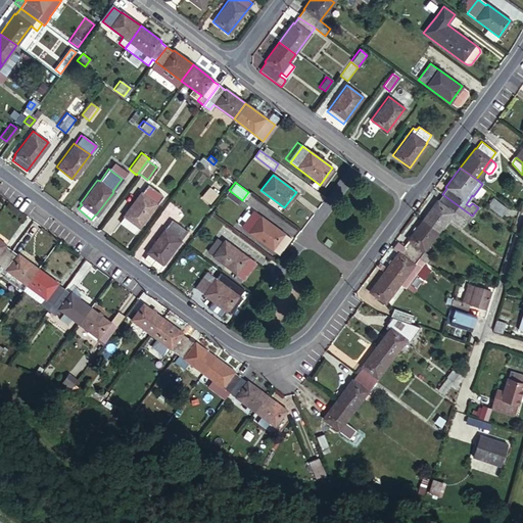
[(122,216),(117,222),(132,233),(136,227),(138,227),(162,194),(147,183),(140,192),(139,192),(121,216),(122,216)]
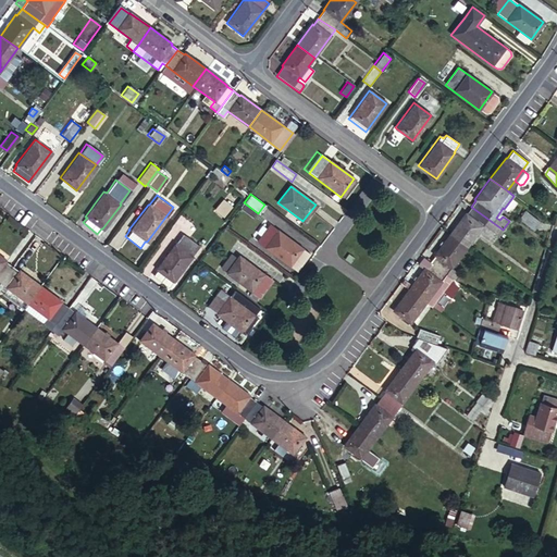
[(503,230),(471,207),(466,213),(465,212),(448,234),(466,246),(483,223),(499,235),(503,230)]
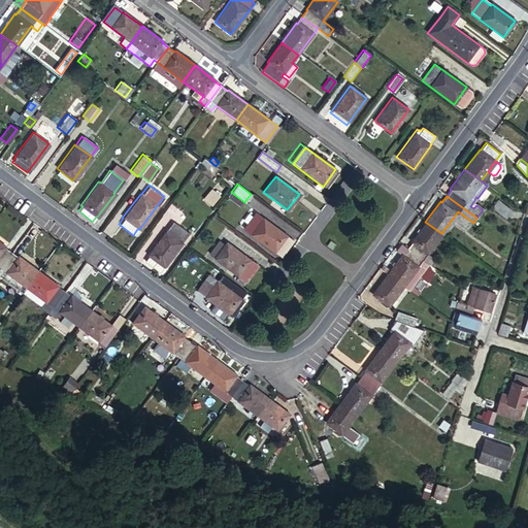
[(497,200),(492,207),(505,218),(510,210),(497,200)]
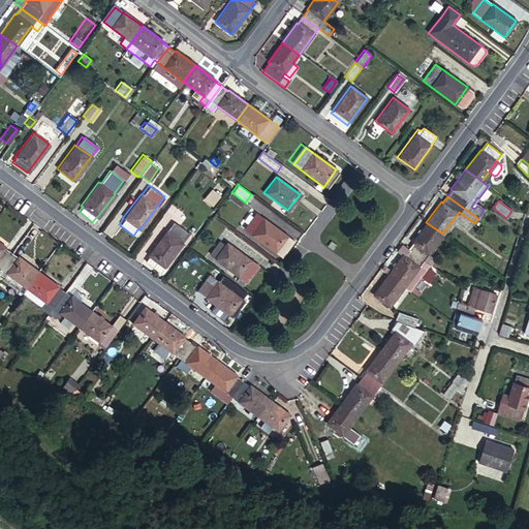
[(256,214),(251,210),(240,227),(245,230),(256,214)]
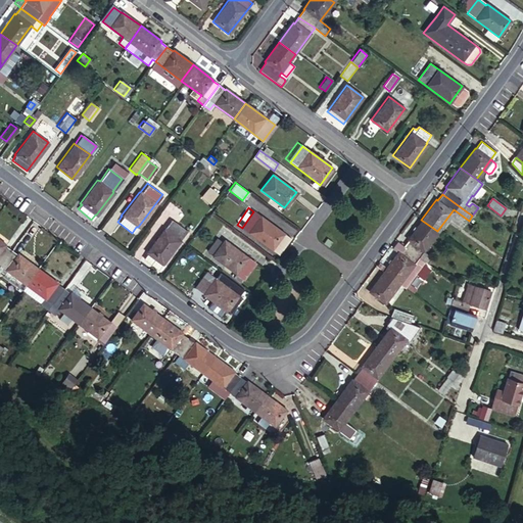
[(242,228),(278,254),(289,238),(253,211),(242,228)]
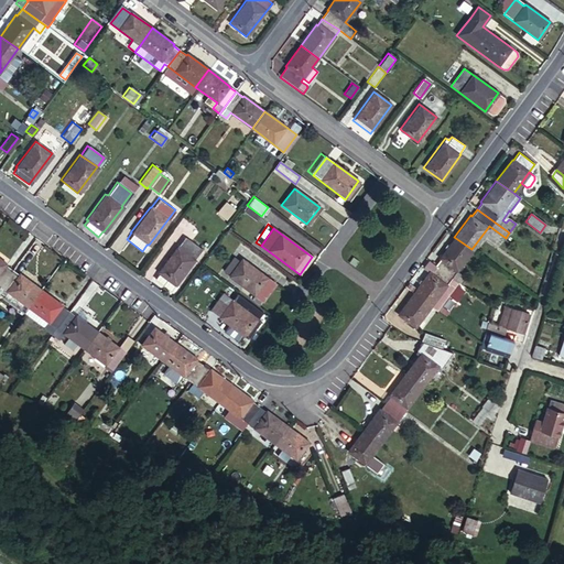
[(472,249),(454,237),(438,258),(440,259),(435,266),(458,282),(463,277),(456,271),(472,249)]
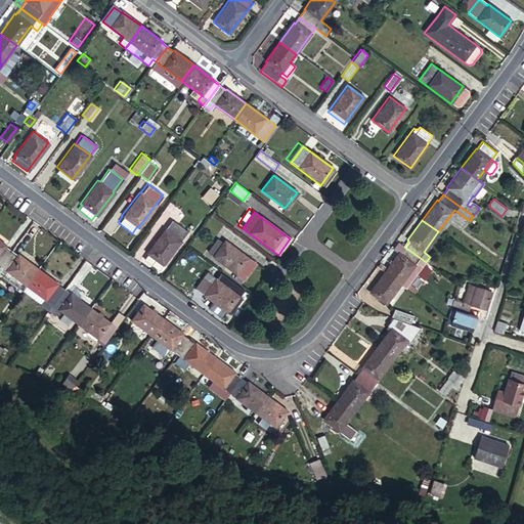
[(145,252),(146,253),(161,264),(184,233),(168,221),(145,252)]
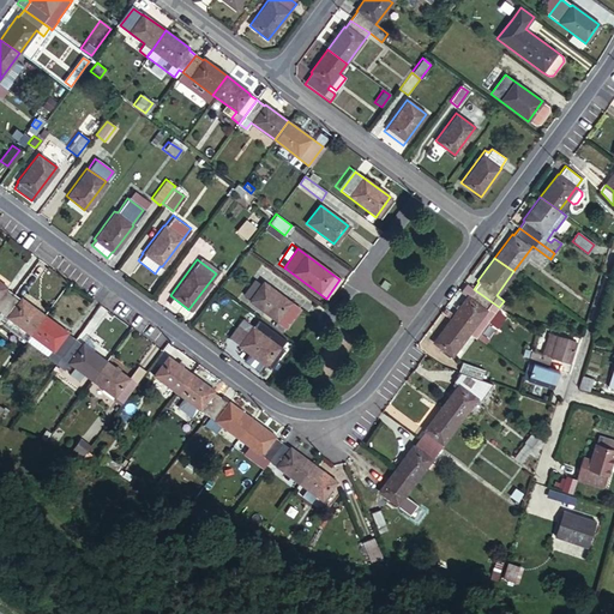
[(386,281),(380,276),(375,281),(381,286),(386,281)]
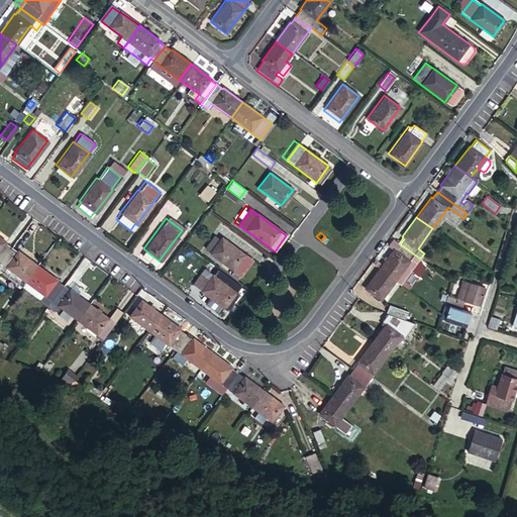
[(210,251),(219,239),(214,236),(205,247),(210,251)]
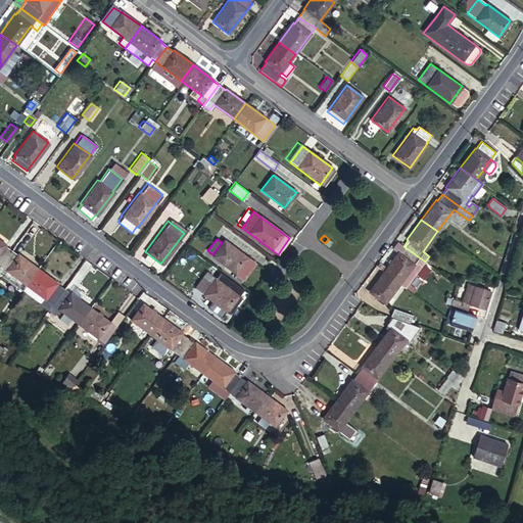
[(211,255),(242,279),(254,262),(224,239),(222,242),(211,255)]
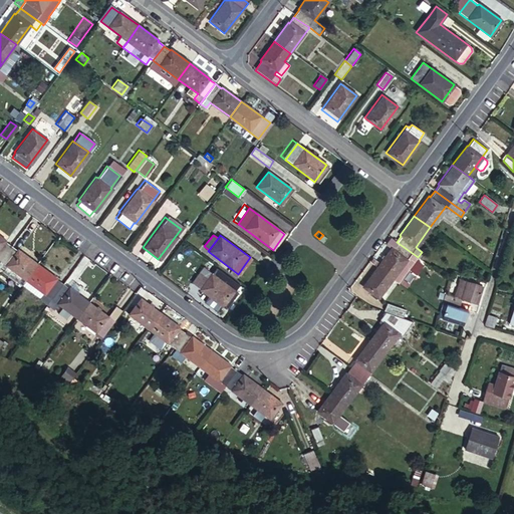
[(0,260),(10,247),(4,242),(4,240),(0,237),(0,260)]
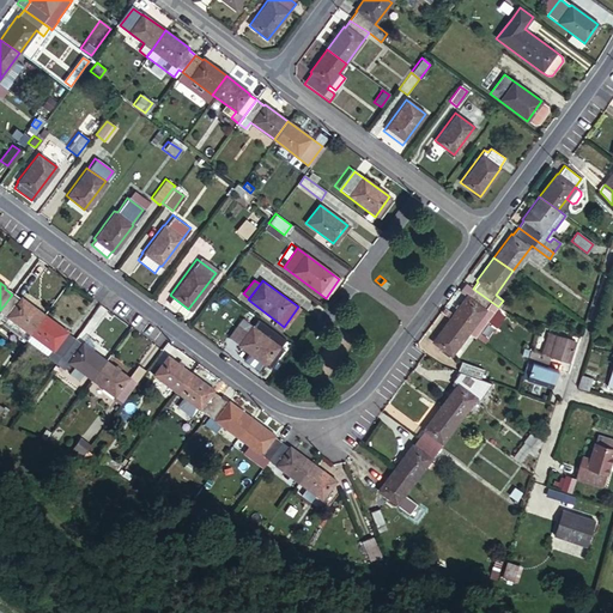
[(498,307),(473,289),(467,297),(465,296),(449,319),(468,332),(475,338),(498,307)]
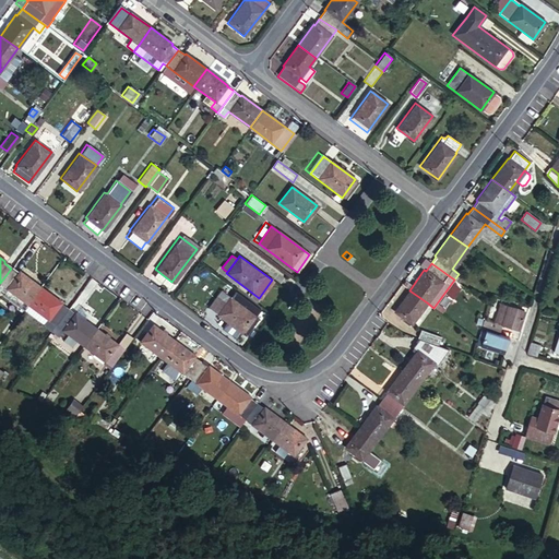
[(27,306),(39,288),(20,273),(18,274),(11,269),(0,283),(0,284),(7,289),(3,294),(2,296),(22,311),(23,311),(27,306)]
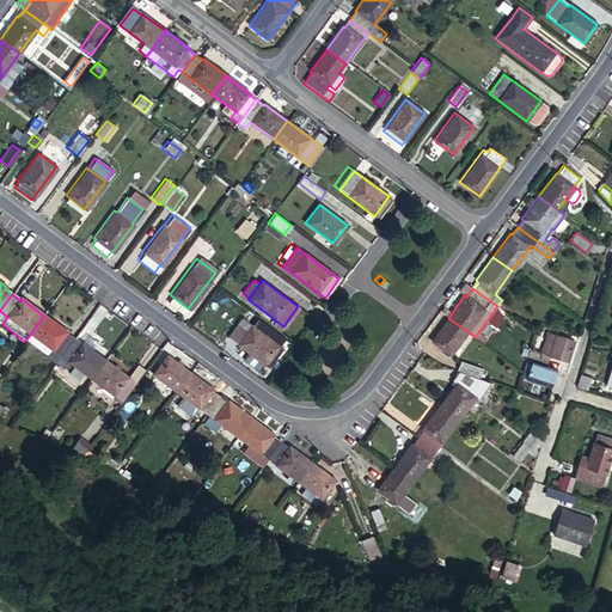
[(188,308),(171,295),(166,303),(183,314),(188,308)]
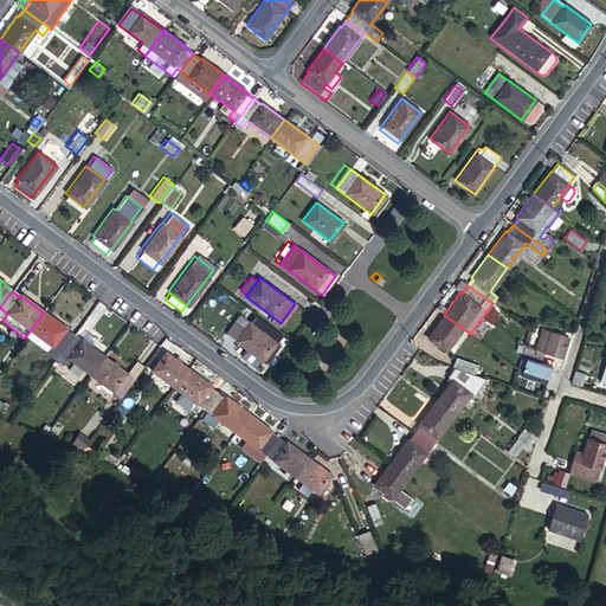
[(53,362),(55,360),(72,336),(65,330),(65,329),(43,313),(30,331),(51,347),(46,353),(45,355),(53,362)]
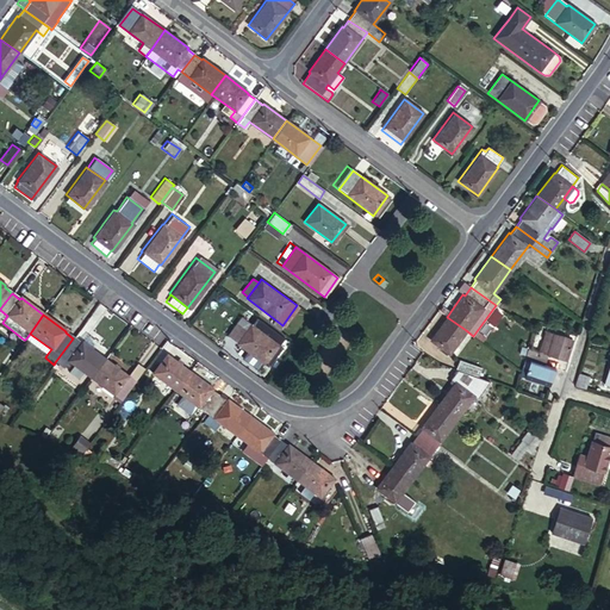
[(236,343),(263,363),(278,343),(241,316),(228,334),(237,342),(236,343)]
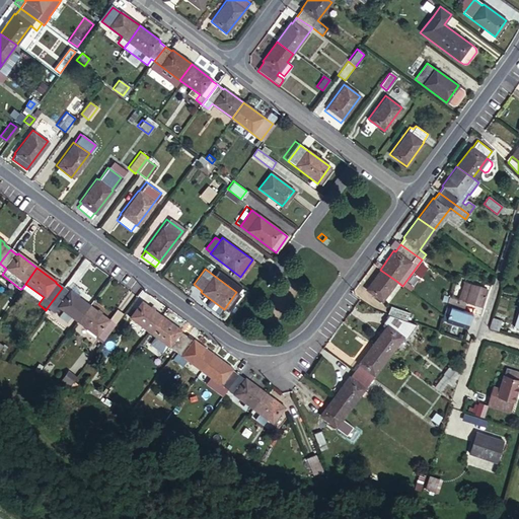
[(396,281),(380,270),(366,289),(381,301),(396,281)]
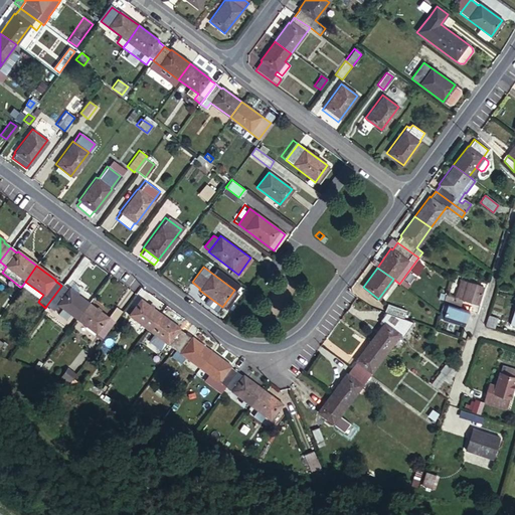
[(456,295),(447,293),(445,300),(460,305),(462,298),(477,303),(482,285),(461,279),(456,295)]
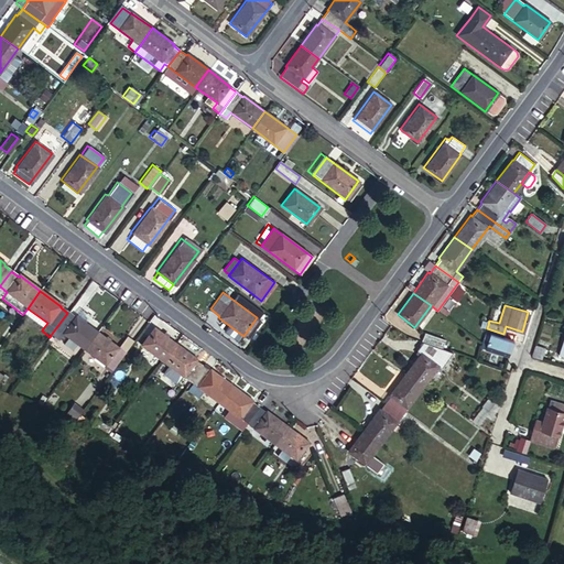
[(23,314),(43,328),(47,323),(28,308),(23,314)]
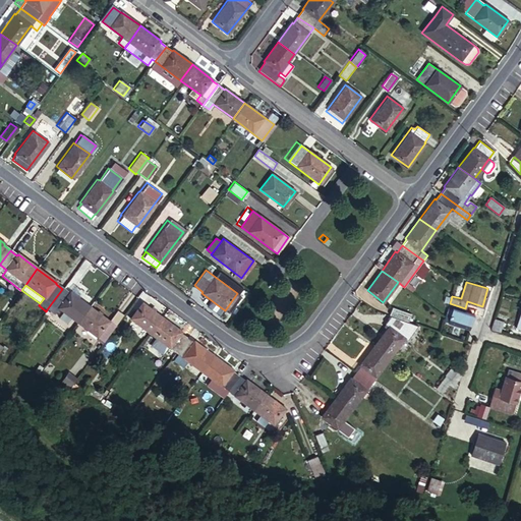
[(76,324),(89,307),(69,292),(68,293),(62,289),(47,309),(53,314),(57,308),(76,324)]
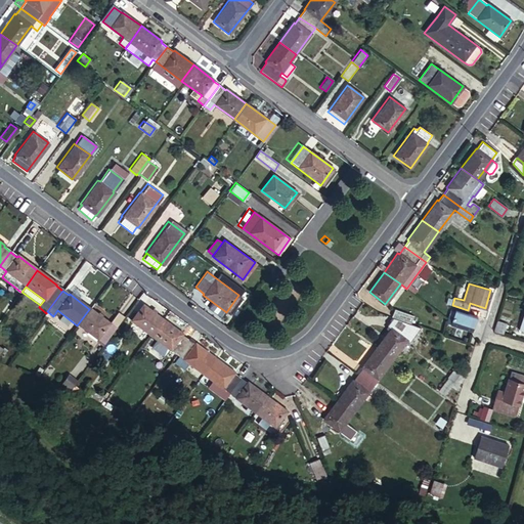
[(150,335),(163,318),(142,304),(131,320),(150,335)]
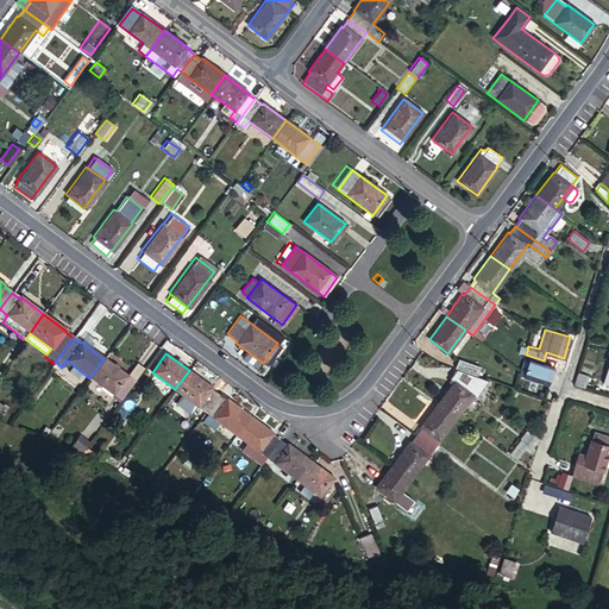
[(126,376),(104,359),(89,378),(112,395),(126,376)]
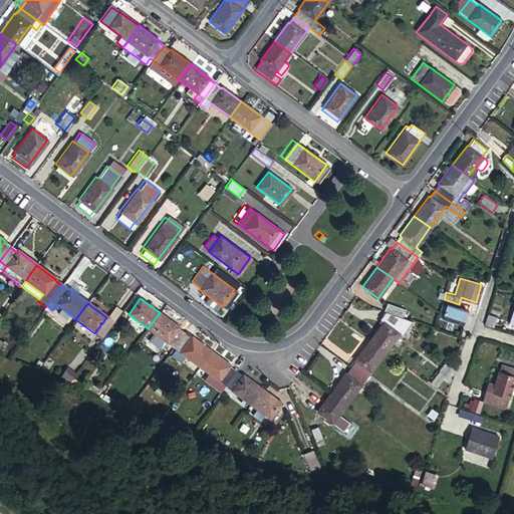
[(392,303),(389,311),(408,317),(410,309),(392,303)]
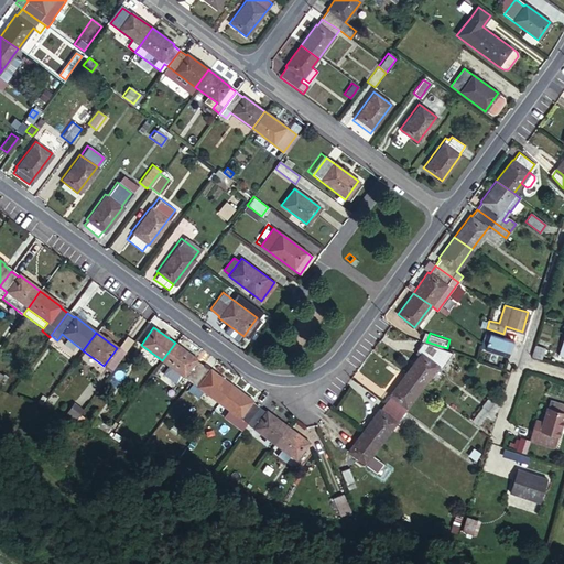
[(506,358),(511,340),(488,333),(483,350),(506,358)]
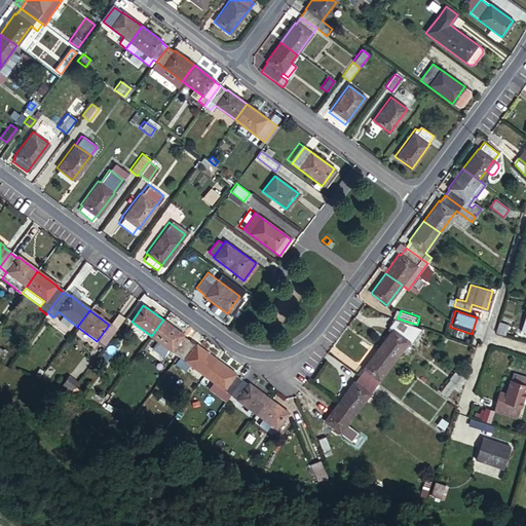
[(173,361),(177,355),(188,340),(181,335),(182,334),(163,320),(151,336),(172,351),(166,357),(173,361)]
